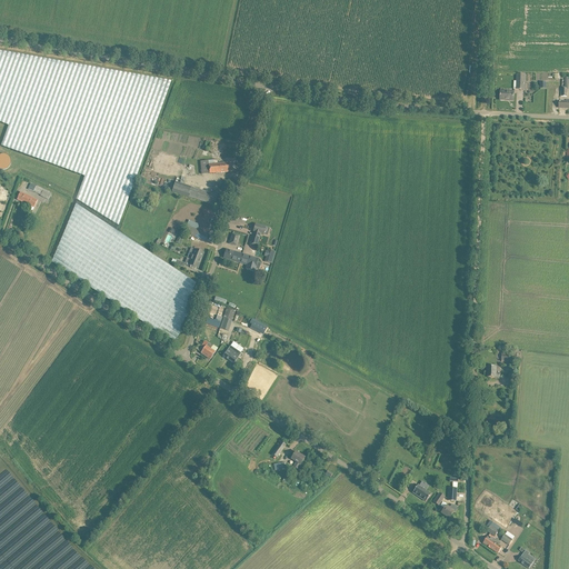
[(500,91),(500,95),(500,100),(506,100),(510,100),(510,101),(513,101),(515,92),(500,91)]
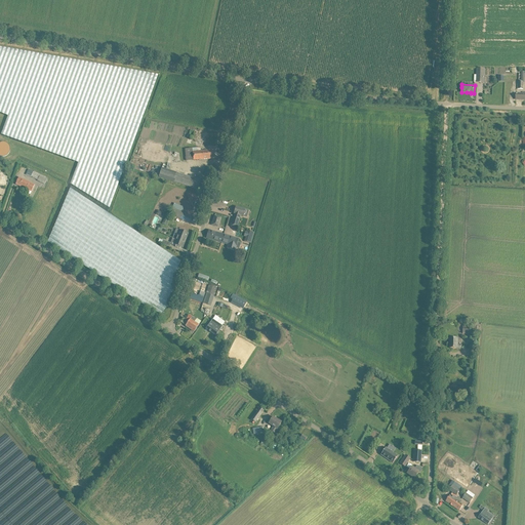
[(212,159),(211,150),(201,151),(201,148),(185,149),(186,161),(212,159)]
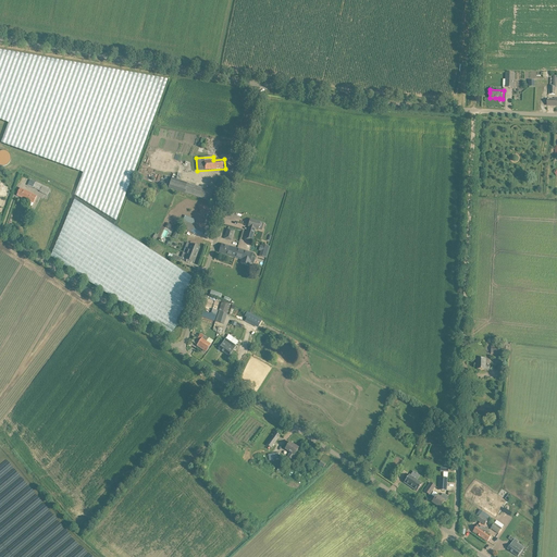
[(169,188),(210,201),(213,192),(172,178),(169,188)]
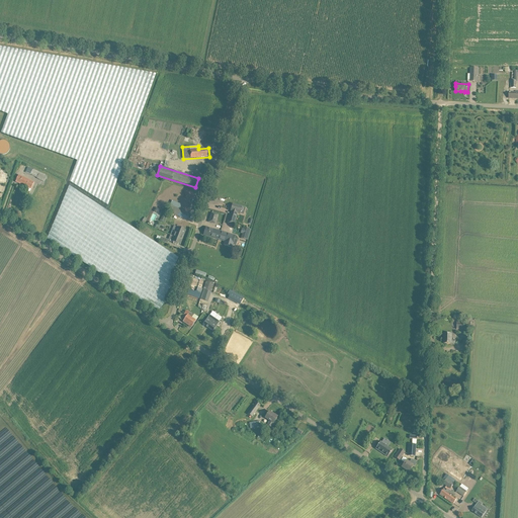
[(45,181),(47,175),(27,167),(25,172),(45,181)]
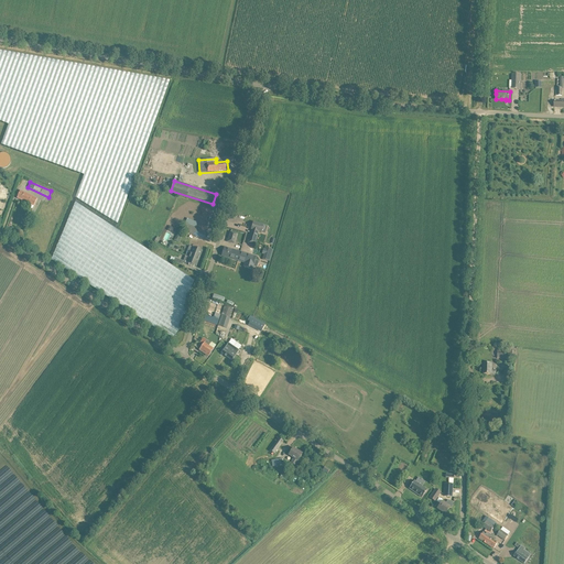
[(38,199),(29,195),(20,191),(17,198),(34,206),(38,199)]
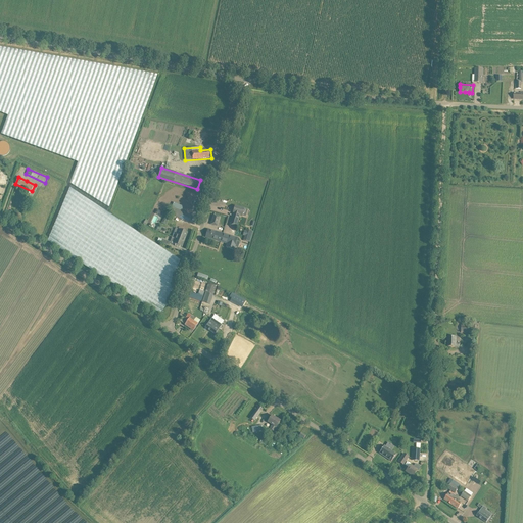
[(231,223),(230,226),(236,228),(239,215),(242,216),(244,208),(235,206),(233,212),(234,214),(231,223)]
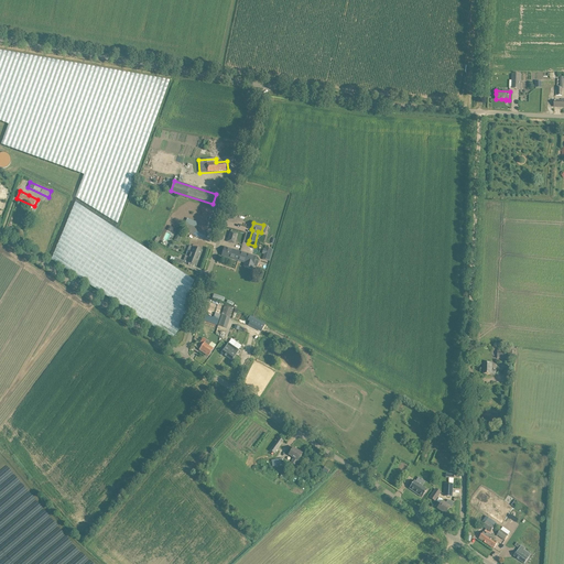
[(182,227),(181,230),(183,230),(197,237),(201,230),(185,224),(184,228),(182,227)]
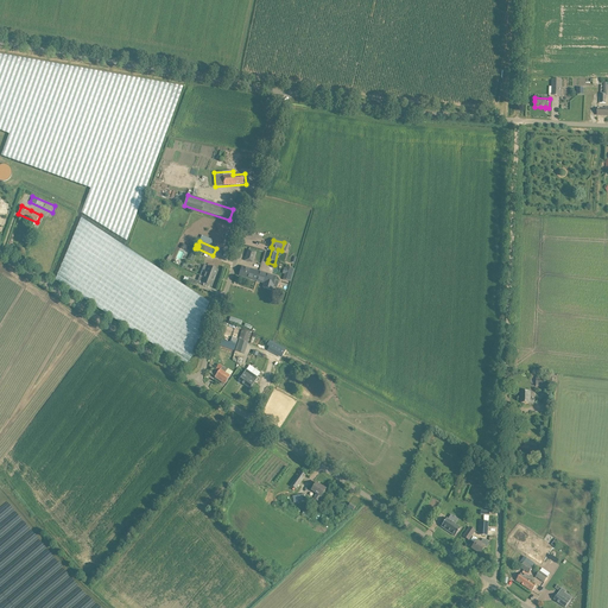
[(204,265),(202,273),(200,279),(203,280),(202,283),(211,287),(217,271),(204,265)]
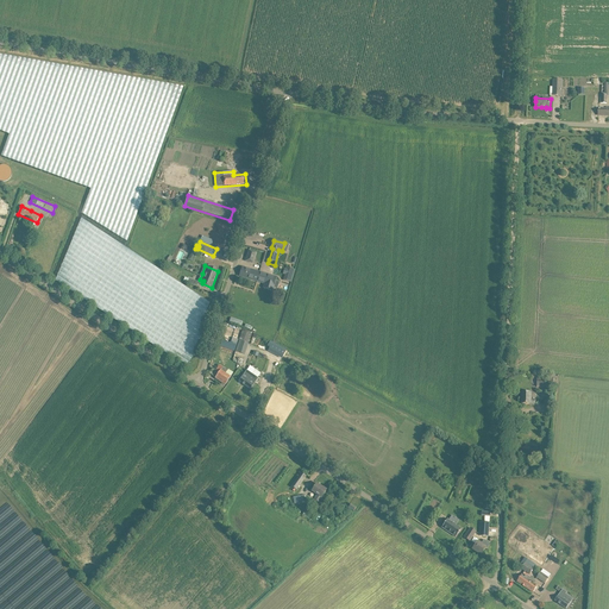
[(243,267),(239,276),(257,282),(264,284),(263,288),(272,292),(274,288),(277,289),(280,282),(276,281),(277,277),(259,272),(243,267)]
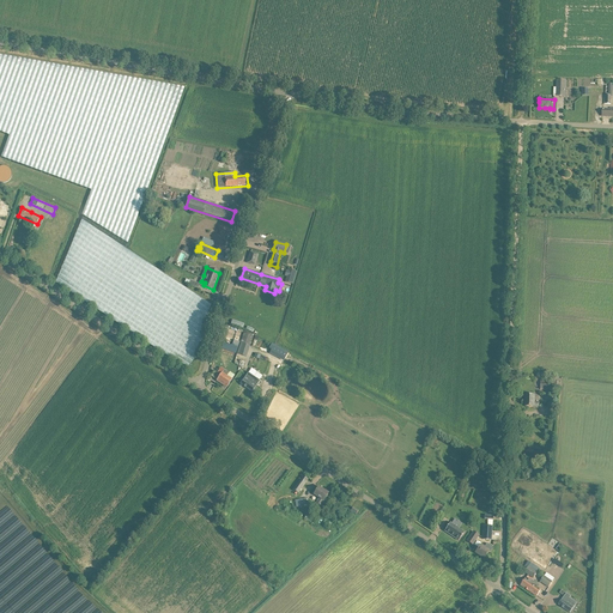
[(286,271),(285,275),(287,277),(285,281),(292,284),(296,271),(290,269),(289,271),(286,271)]
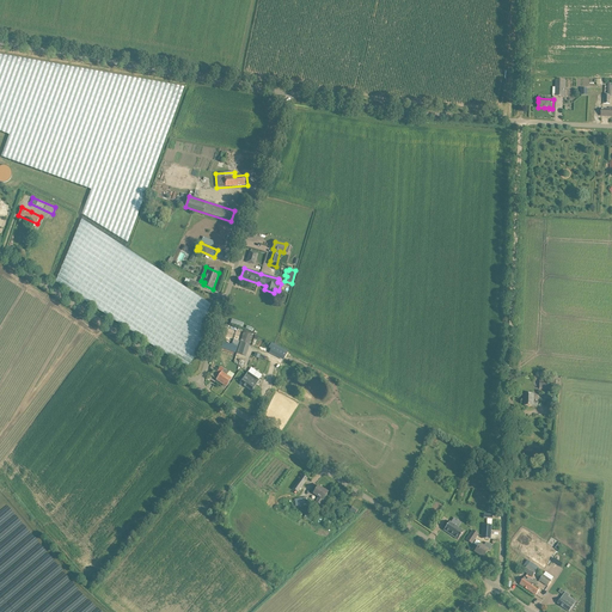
[(240,342),(250,344),(252,336),(244,332),(240,342)]
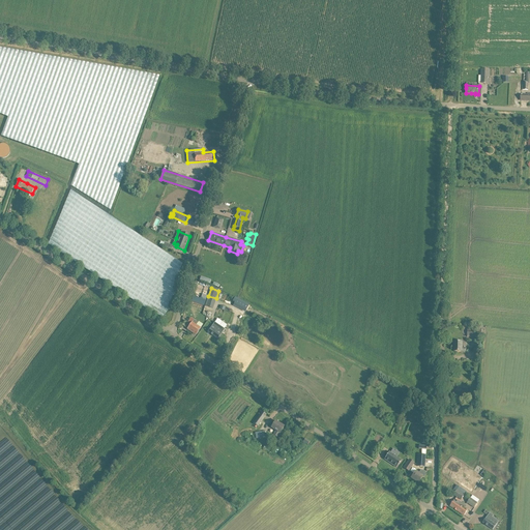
[(188,300),(204,305),(207,295),(202,293),(200,297),(192,294),(188,300)]
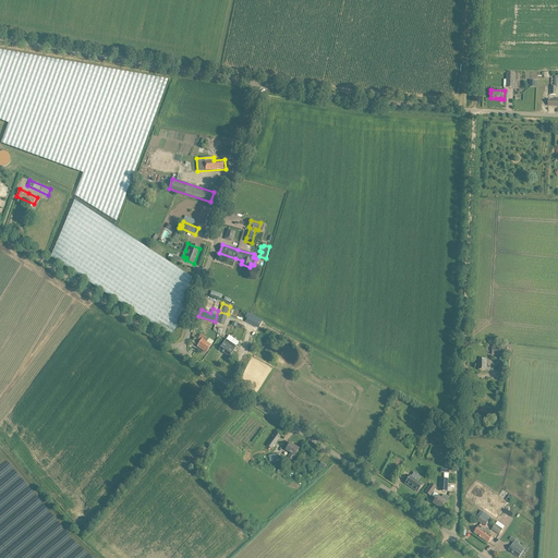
[(226,318),(227,315),(220,313),(217,323),(222,324),(225,318),(226,318)]
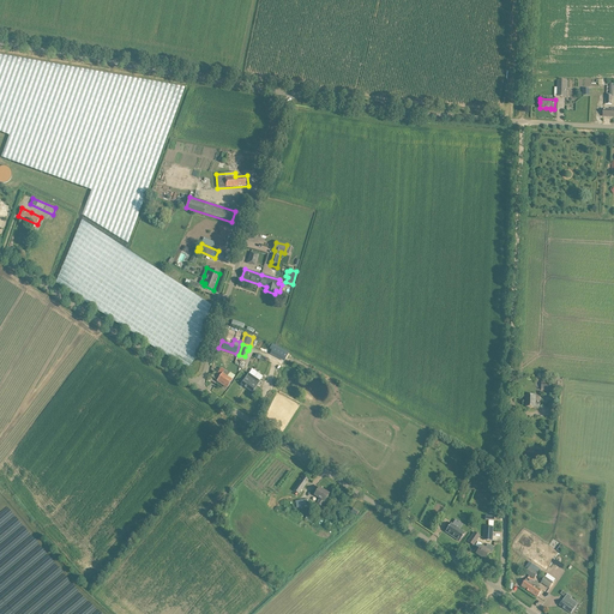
[(284,350),(276,347),(275,345),(272,344),(270,349),(272,350),(271,351),(286,359),(288,353),(286,351),(284,351),(284,350)]
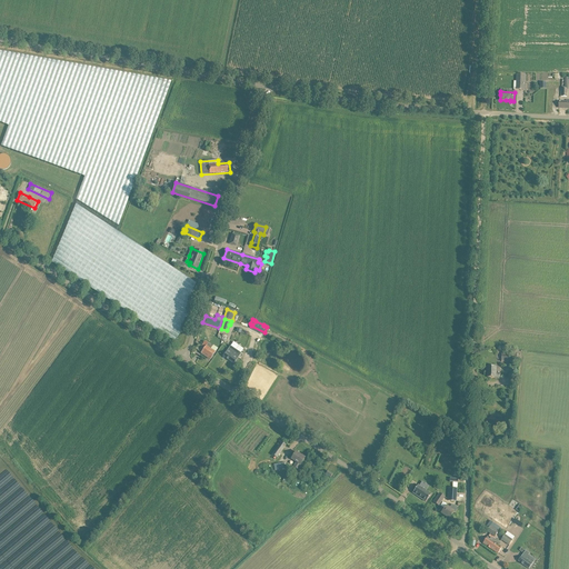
[(201,353),(208,358),(213,350),(211,349),(212,347),(206,341),(201,347),(205,349),(201,353)]
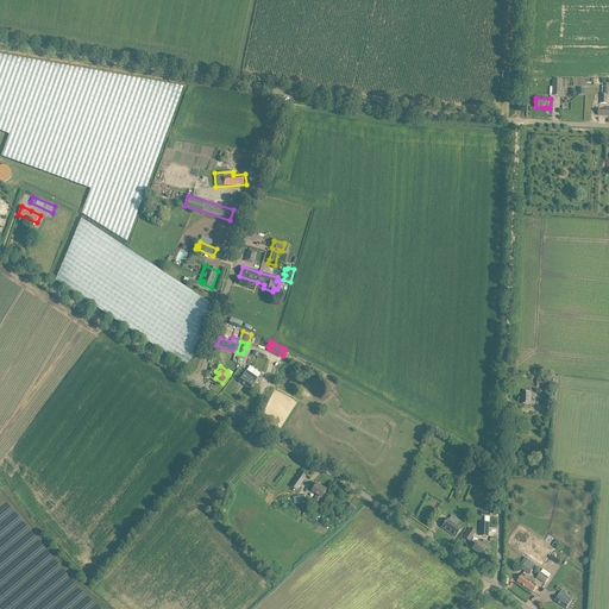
[(257,378),(258,378),(248,371),(239,382),(250,390),(250,389),(255,382),(257,378)]
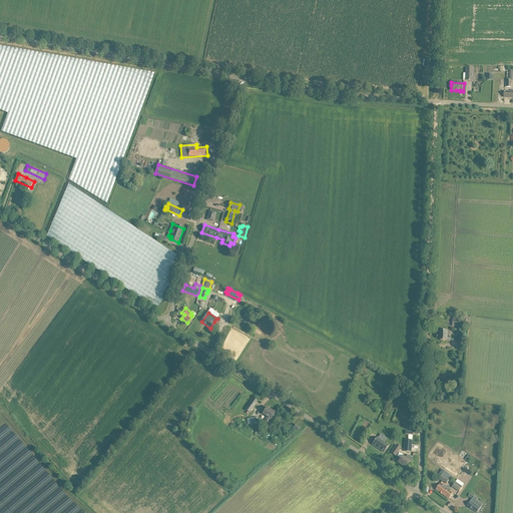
[(453,319),(453,327),(466,327),(467,319),(453,319)]
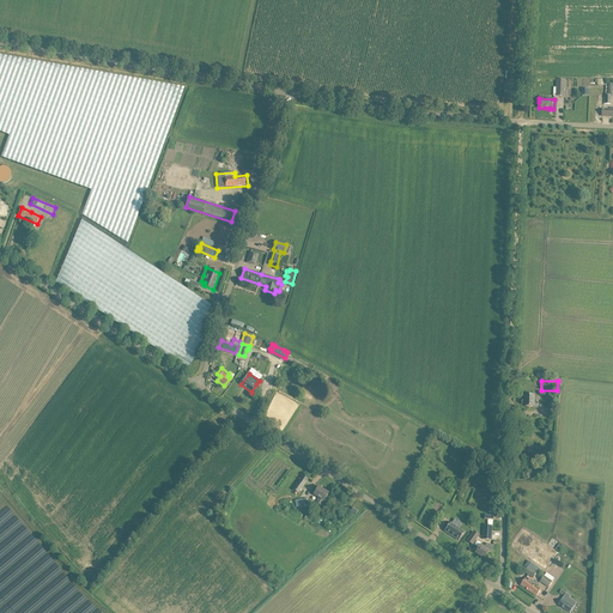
[(526,407),(532,407),(539,407),(539,402),(535,402),(535,395),(527,395),(526,407)]
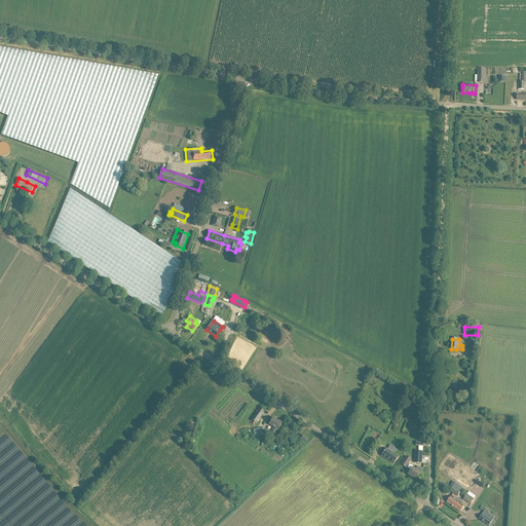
[(264,412),(260,408),(252,420),(256,423),(264,412)]
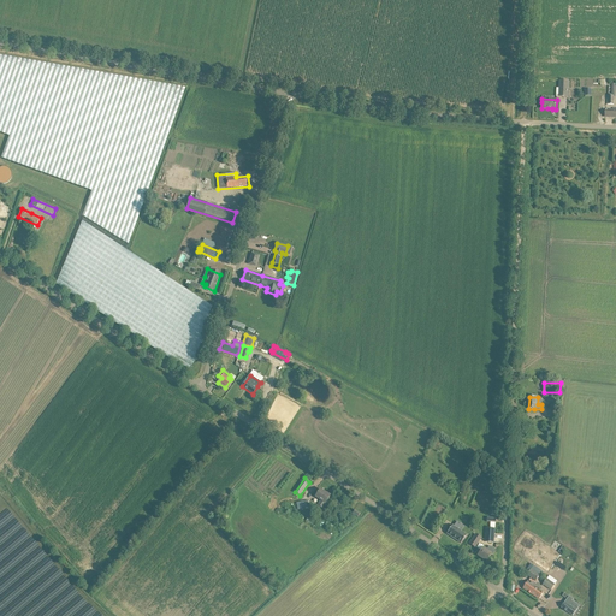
[(320,490),(317,495),(315,497),(321,501),(318,505),(321,509),(330,496),(320,490)]
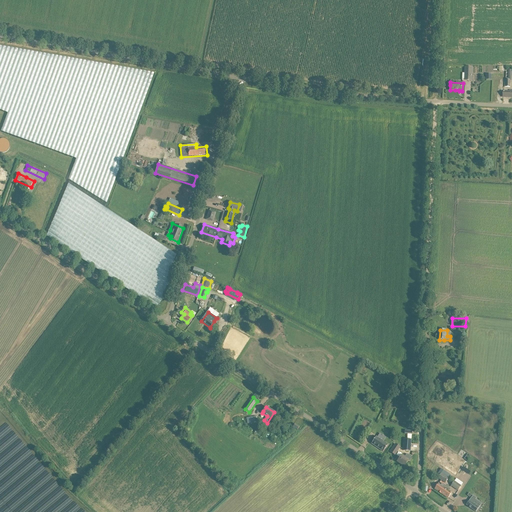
[(403,450),(410,451),(411,434),(409,434),(409,439),(404,439),(403,450)]
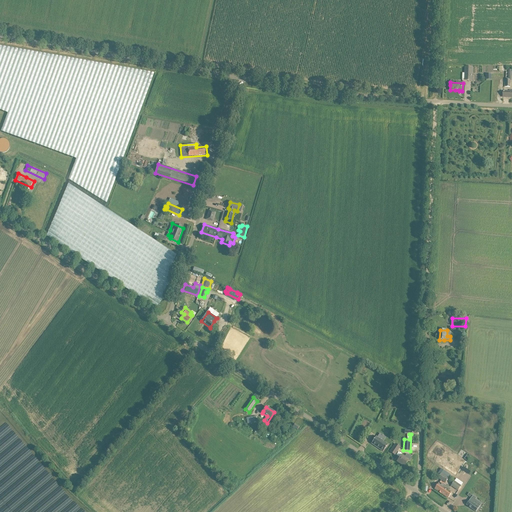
[(388,445),(376,437),(371,444),(383,452),(388,445)]
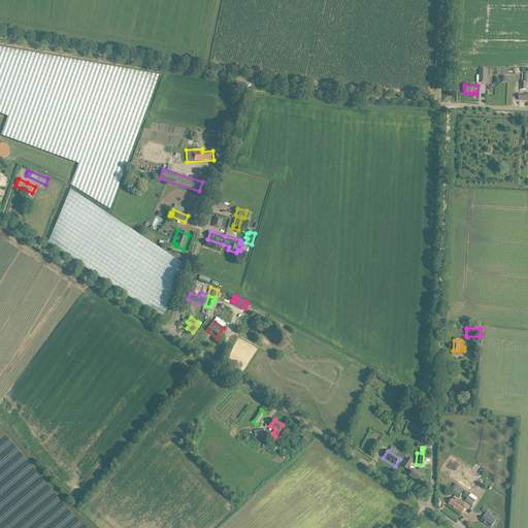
[(407,458),(405,462),(402,466),(407,469),(409,465),(413,461),(407,458)]
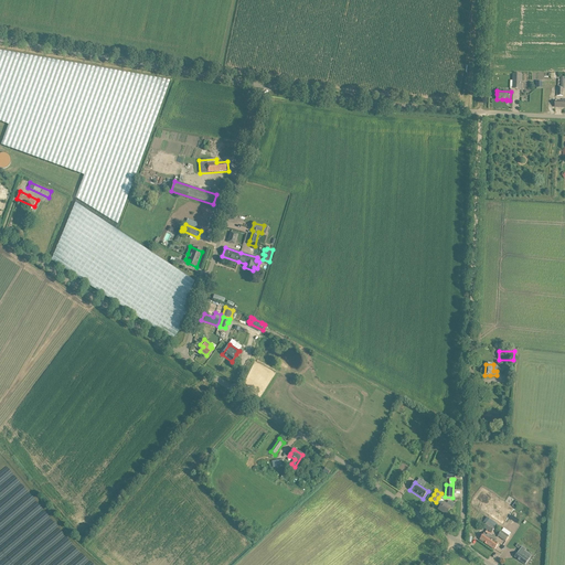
[(440,504),(439,503),(436,508),(438,509),(444,513),(444,512),(446,513),(446,514),(450,508),(452,509),(454,503),(448,501),(447,503),(444,501),(440,504)]
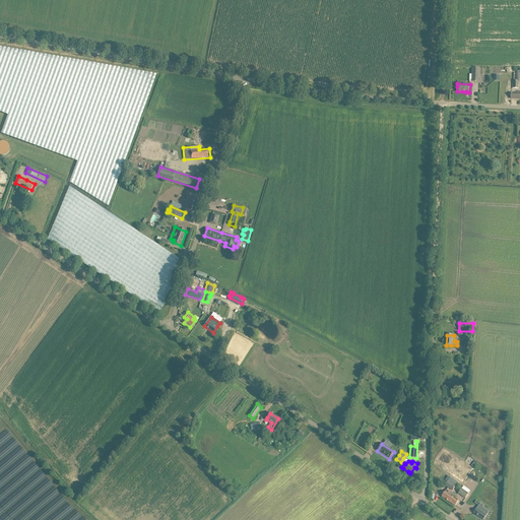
[(447,483),(445,485),(453,491),(456,485),(448,480),(447,483)]
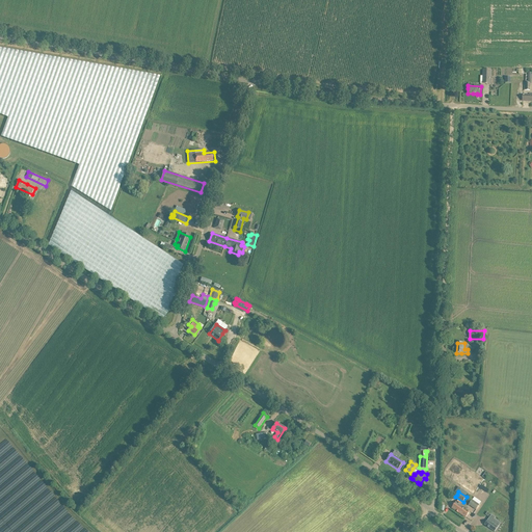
[(480,505),(473,500),(469,504),(476,510),(480,505)]
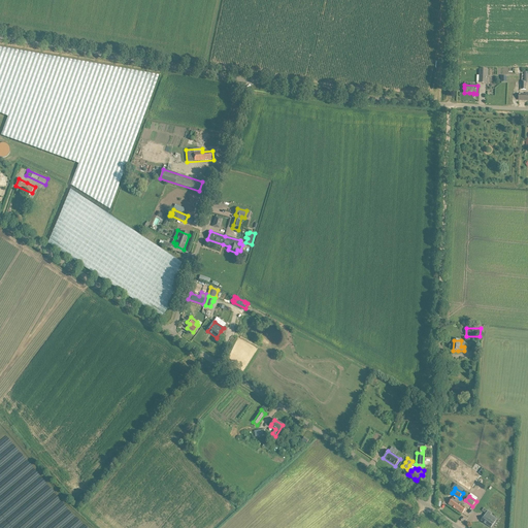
[(453,498),(449,504),(459,512),(462,514),(464,512),(466,507),(463,505),(464,504),(456,498),(455,500),(453,498)]
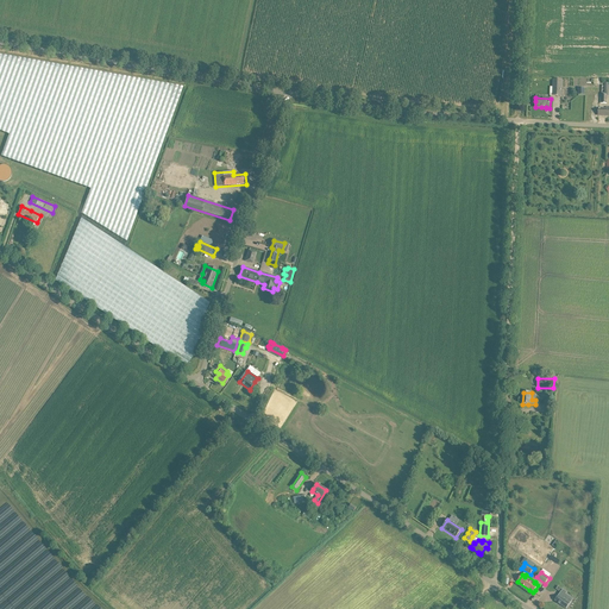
[(77,608),(45,583),(24,608),(77,608)]
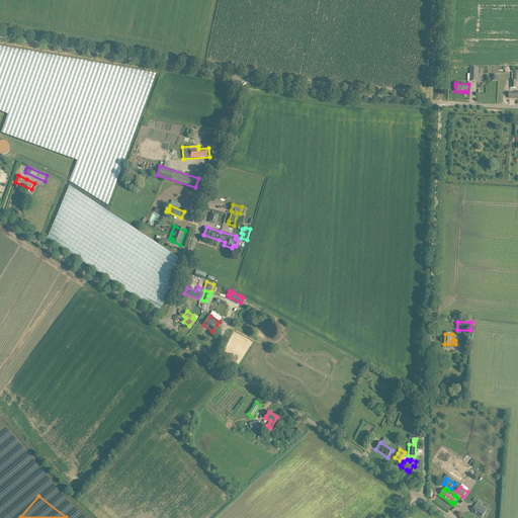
[(479,502),(472,511),(482,517),(486,512),(480,508),(483,504),(479,502)]
